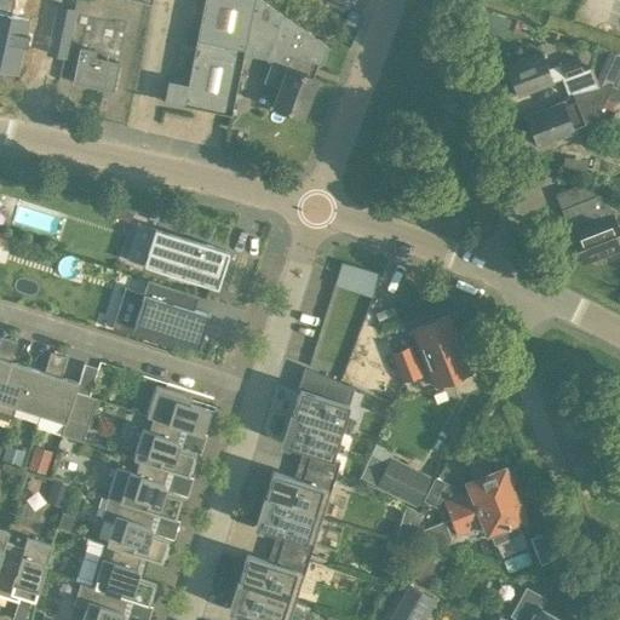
[(10,16),(12,0),(0,0),(0,67),(15,70),(27,21),(10,16)]
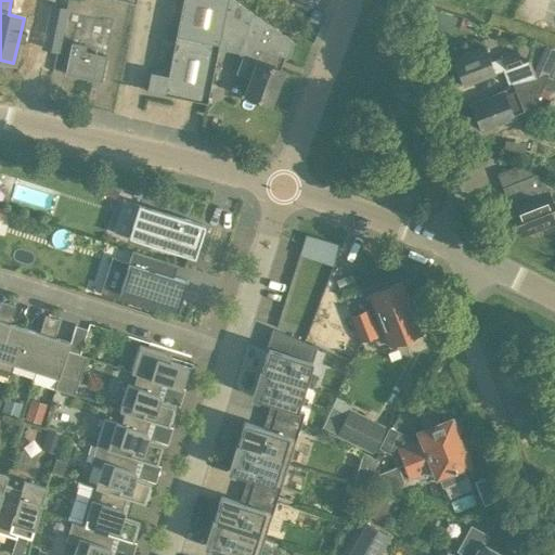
[(164,93),(164,94),(207,103),(210,85),(215,62),(217,49),(239,53),(243,40),(287,56),(293,41),(234,0),(182,0),(167,76),(150,73),(146,89),(164,93)]
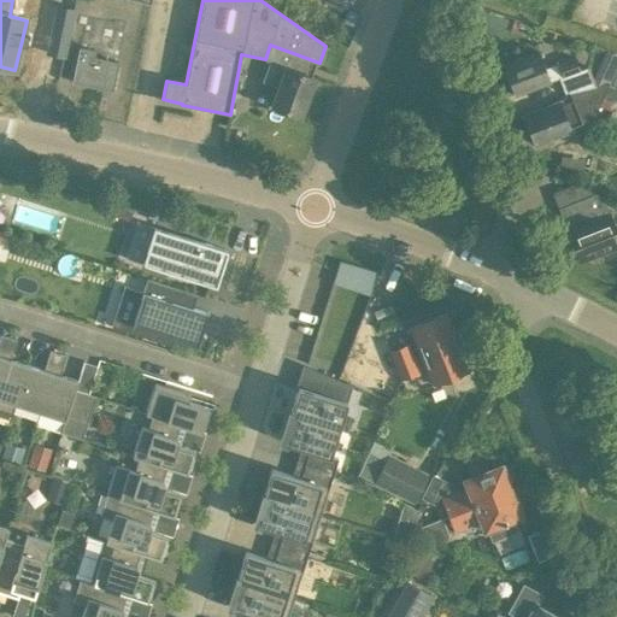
[(47,53),(64,57),(72,12),(57,9),(47,53)]
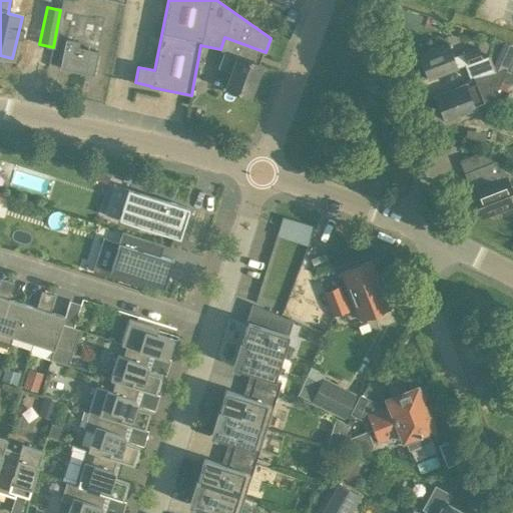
[(259,52),(265,54),(266,52),(224,37),(220,49),(220,51),(222,53),(217,69),(230,73),(225,88),(249,97),(262,65),(254,62),(259,52)]
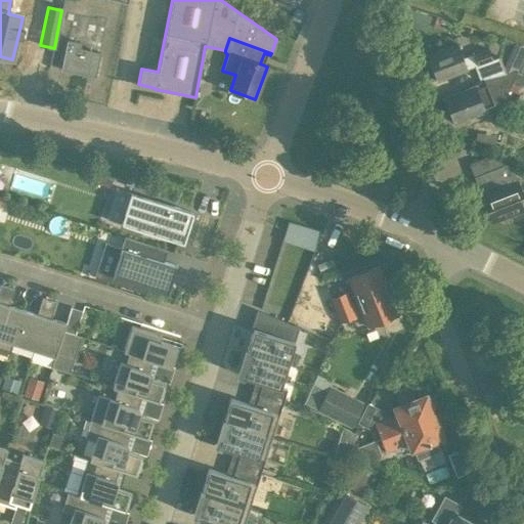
[(67,40),(60,70),(94,77),(99,52),(80,48),(81,43),(67,40)]
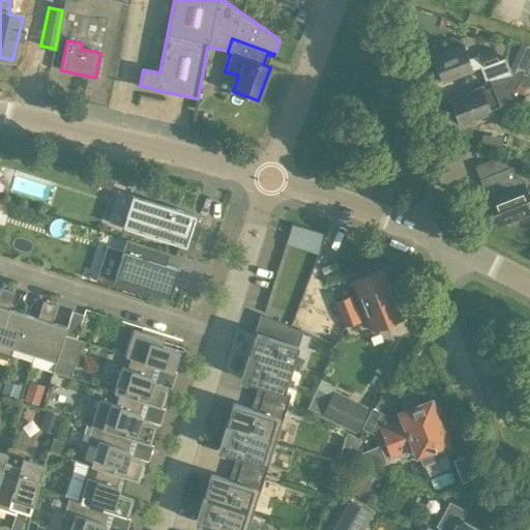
[(482,80),(492,79),(511,74),(505,57),(497,60),(493,50),(468,59),(464,50),(463,45),(432,56),(441,82),(445,80),(472,69),(477,67),(482,80)]
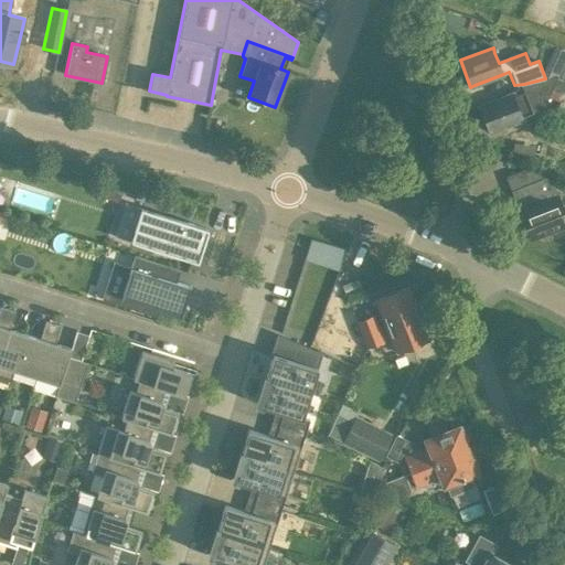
[(557,76),(545,78),(524,84),(526,91),(516,94),(515,92),(499,98),(478,106),(488,132),(523,119),(521,116),(532,112),(544,107),(557,76)]
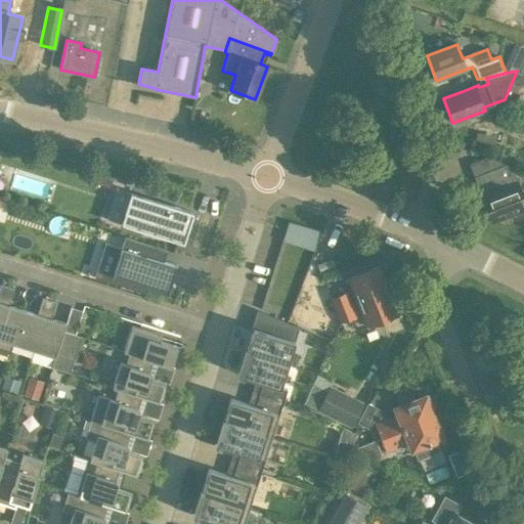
[(512,168),(505,165),(504,166),(501,163),(487,157),(478,161),(482,174),(489,171),(493,183),(484,186),(487,193),(481,195),(488,215),(498,220),(513,214),(514,217),(523,212),(523,192),(522,194),(512,168)]
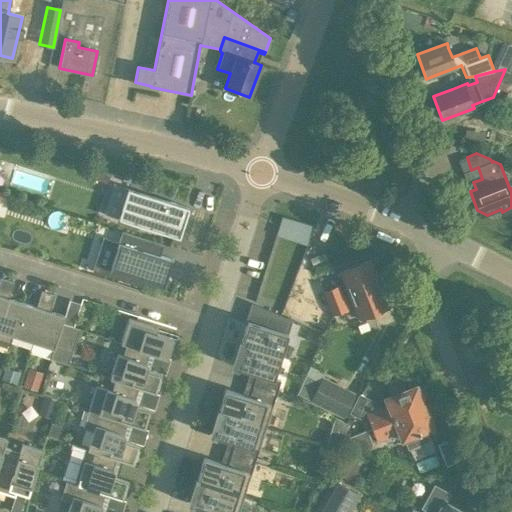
[(107,183),(109,174),(90,170),(88,177),(107,183)]
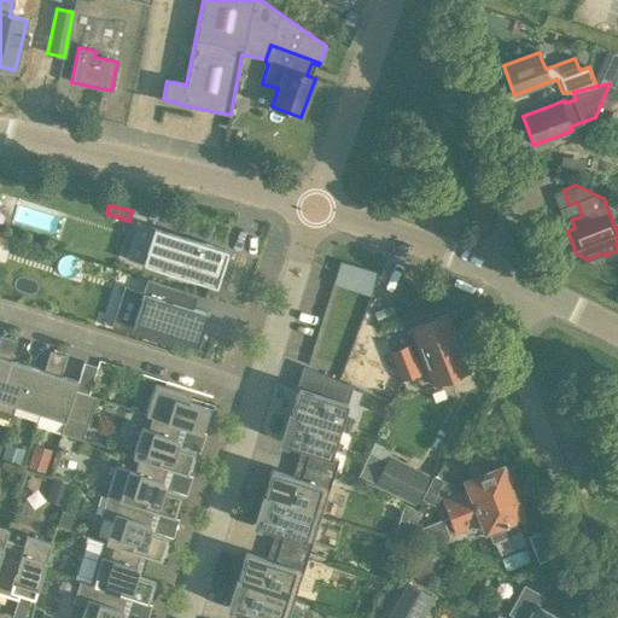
[(143,264),(188,279),(216,287),(228,250),(200,242),(200,243),(153,228),(143,264)]
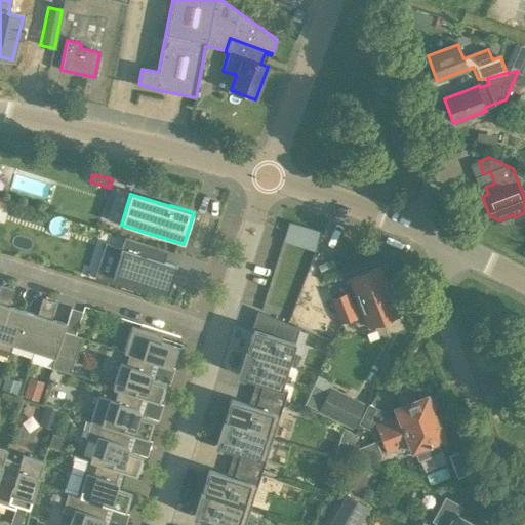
[(303,246),(315,249),(320,231),(308,228),(303,246)]
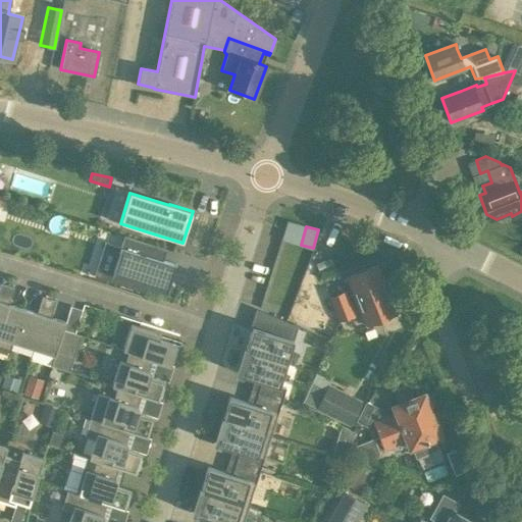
[(123,236),(111,275),(127,280),(125,286),(144,292),(146,286),(160,291),(163,281),(172,284),(173,283),(170,282),(171,278),(175,264),(153,257),(156,248),(165,251),(165,249),(123,236)]
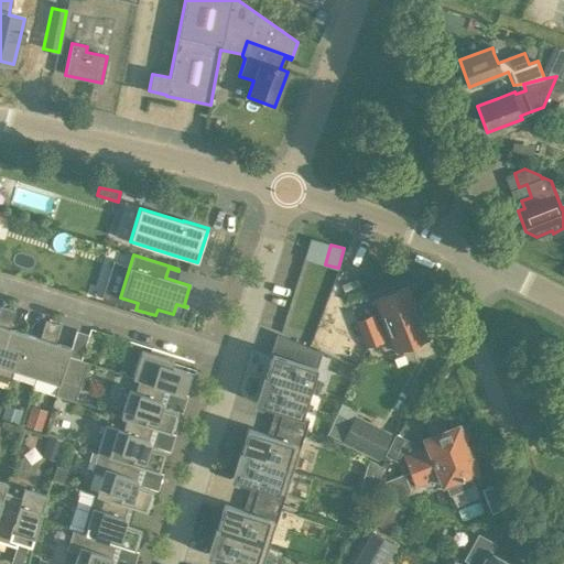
[(375,300),(384,325),(416,313),(407,286),(375,300)]
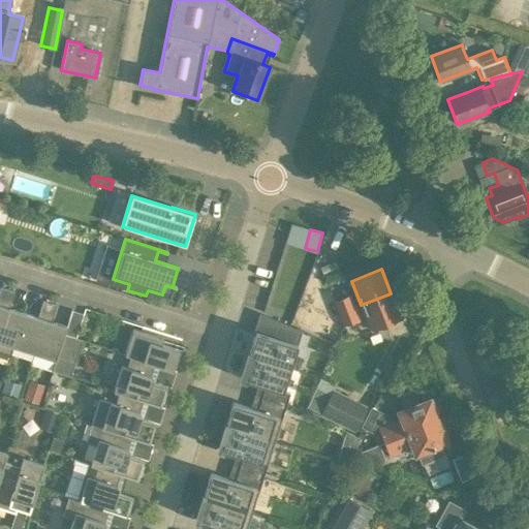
[(13,291),(6,289),(0,310),(0,354),(8,358),(23,312),(8,308),(13,291)]
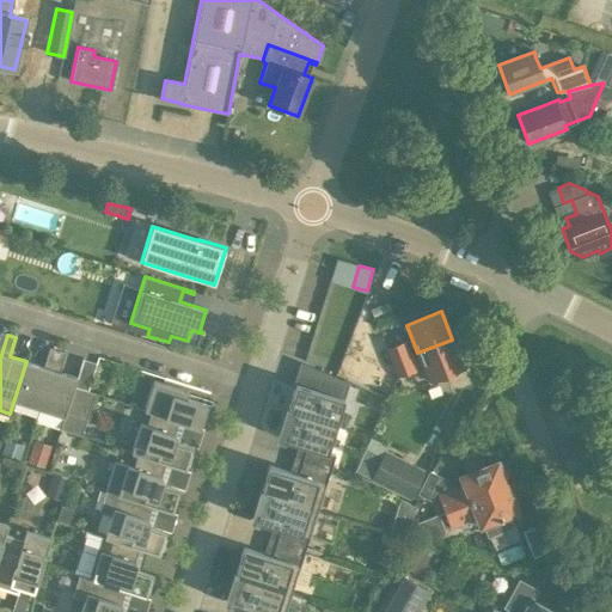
[(464,368),(452,340),(417,353),(429,381),(464,368)]
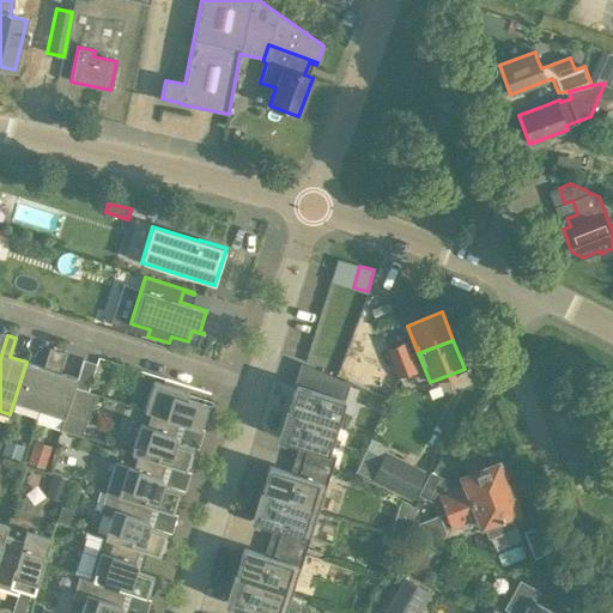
[(372,354),(378,370),(411,356),(406,343),(388,349),(372,354)]
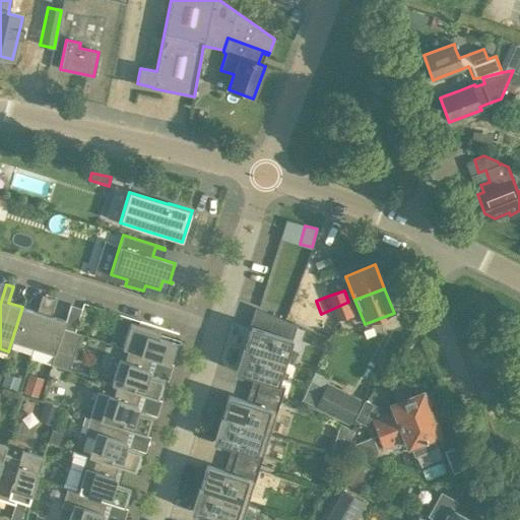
[(37,312),(22,307),(8,351),(9,351),(12,341),(33,347),(49,298),(42,296),(37,312)]
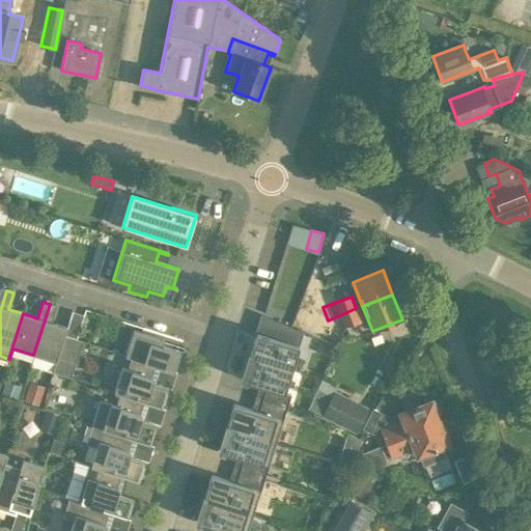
[(56,306),(50,304),(33,355),(55,362),(52,372),(64,335),(66,328),(51,323),(56,306)]
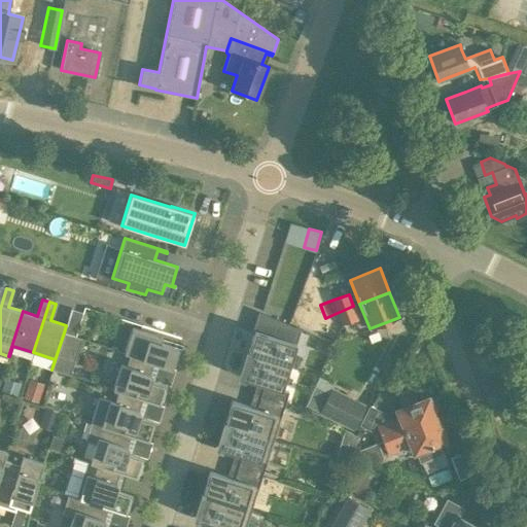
[(358,318),(353,306),(325,318),(330,330),(344,325),(343,323),(358,318)]
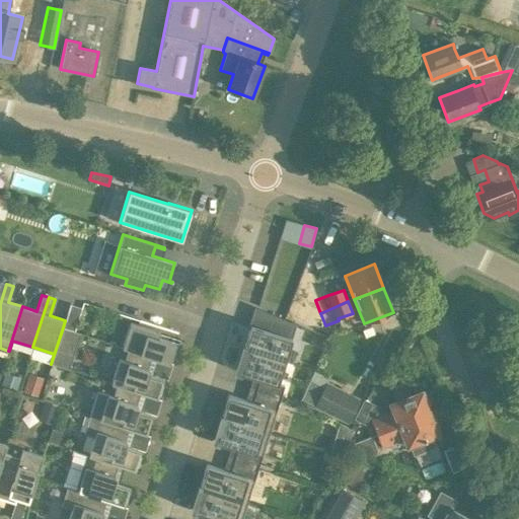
[(250,325),(249,328),(243,348),(284,361),(291,338),(295,324),(274,315),(273,316),(269,330),(250,325)]
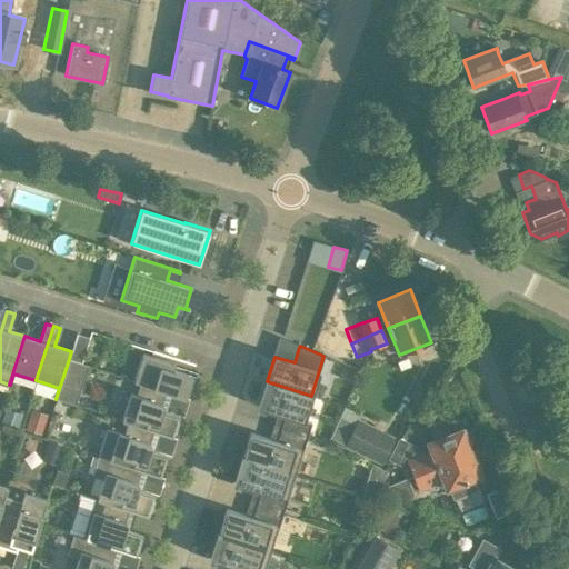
[(142,353),(135,380),(185,397),(191,376),(173,370),(175,363),(142,353)]
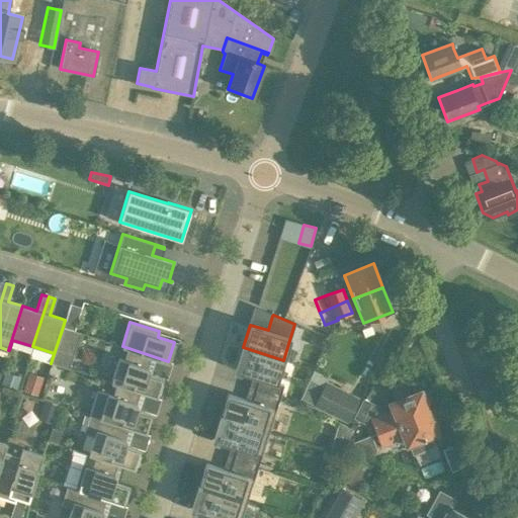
[(74,331),(63,327),(51,363),(69,369),(80,333),(74,331)]
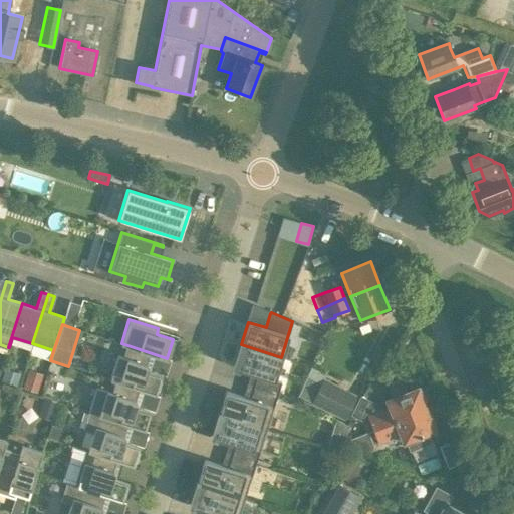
[(117,355),(109,379),(156,394),(162,375),(145,369),(151,353),(167,358),(121,343),(120,344),(126,346),(122,357),(117,355)]
